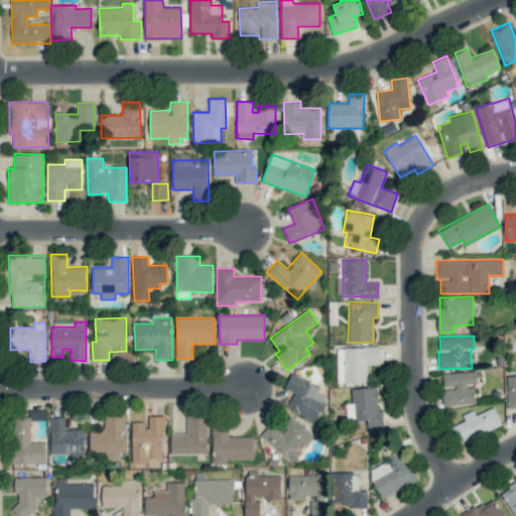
[(379,347),(337,348),(337,383),(367,383),(367,362),(379,362),(379,347)]
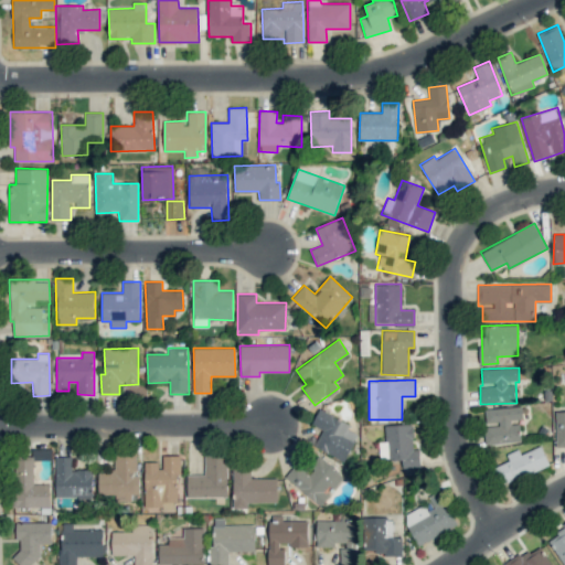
[(484,409),(486,425),(484,425),(486,445),(521,441),(519,422),(522,420),(521,406),(484,409)]
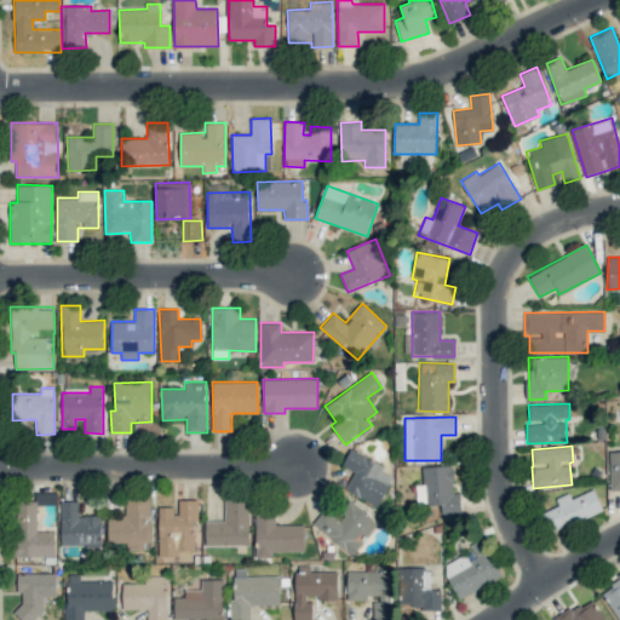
[(345,491),(378,506),(394,476),(382,471),(384,465),(350,448),(342,465),(354,471),(345,491)]
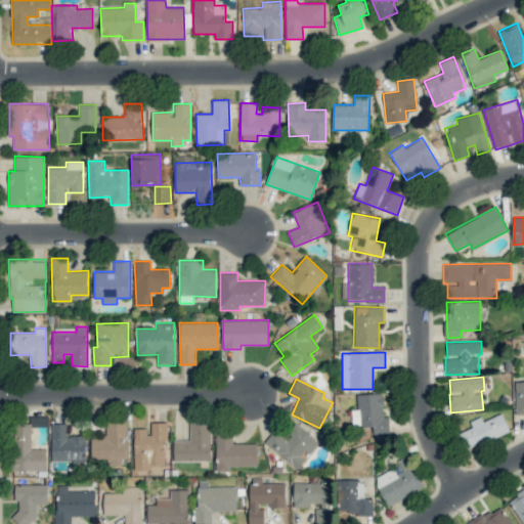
[(523,415),(523,381),(515,382),(515,415),(523,415)]
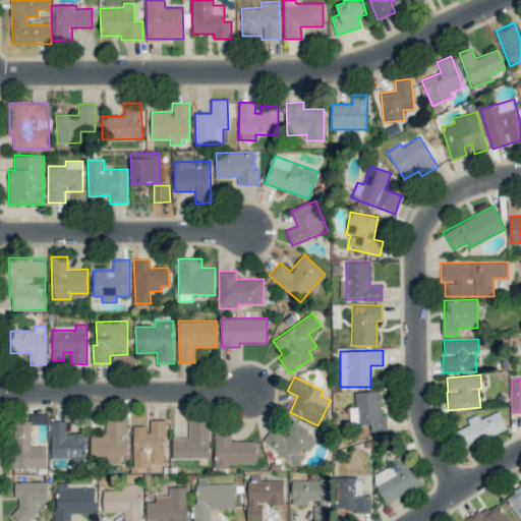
[(354,392),(355,407),(349,407),(350,424),(370,423),(370,431),(387,430),(387,414),(381,414),(380,391),(354,392)]
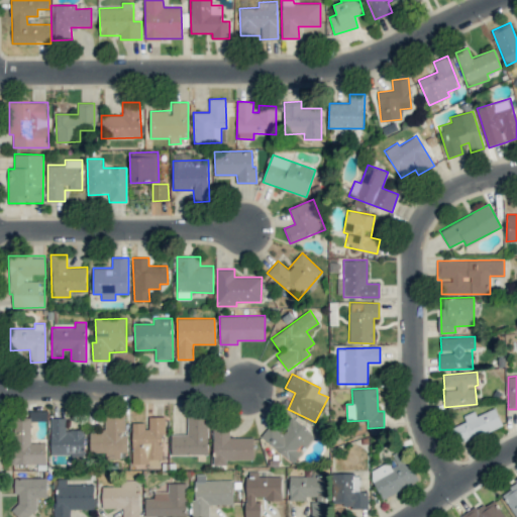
[(466,421),(453,426),(460,443),(502,426),(495,408),(477,415),(475,411),(463,415),(466,421)]
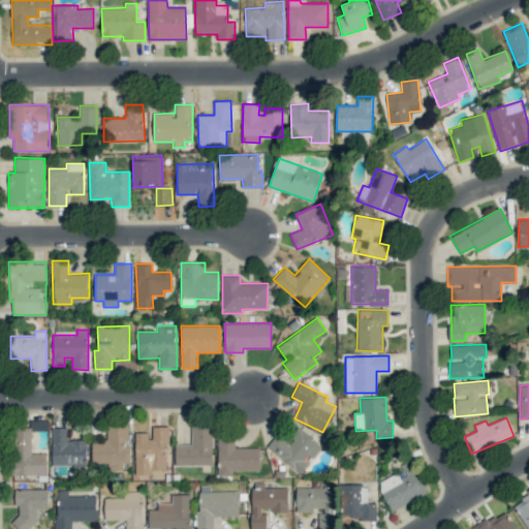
[(213,466),(214,426),(191,425),(191,444),(176,444),(175,465),(213,466)]
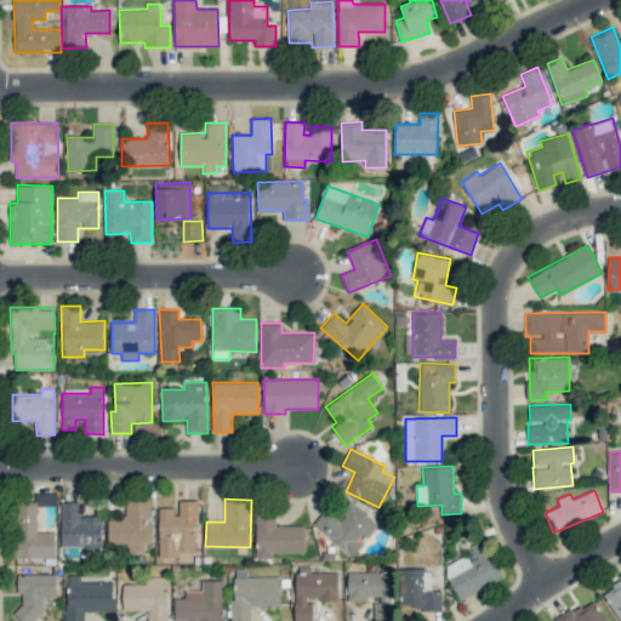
[(108,519),(108,543),(124,543),(124,548),(153,547),(152,500),(125,501),(126,519),(108,519)]
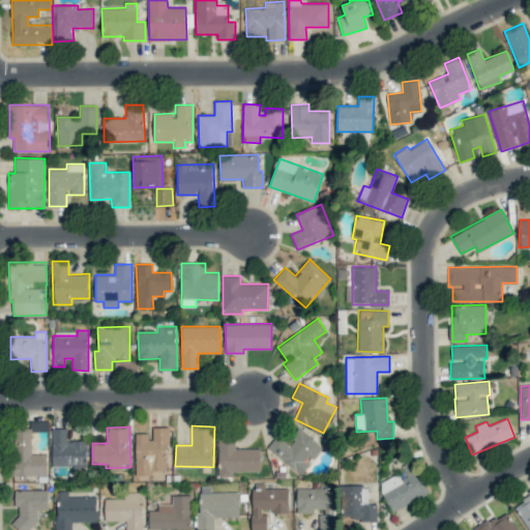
[(136,476),(168,476),(167,427),(151,428),(151,433),(135,434),(136,476)]
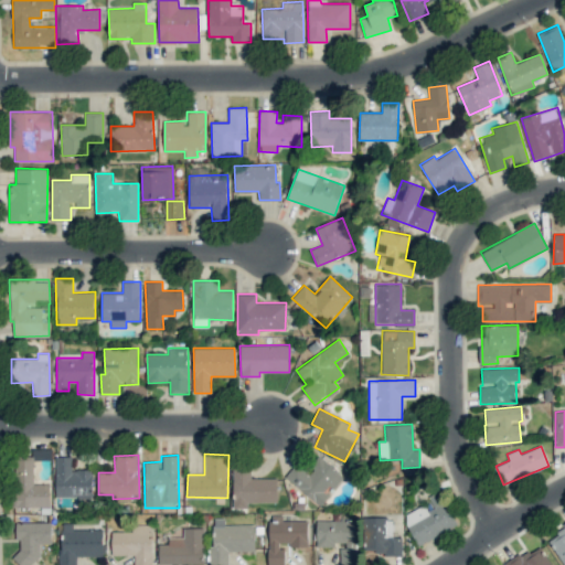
[(71,456),(55,457),(55,497),(93,496),(93,469),(72,469),(71,456)]
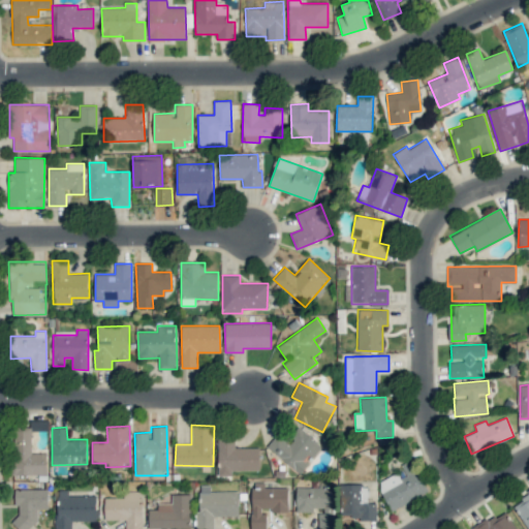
[(267,446),(300,474),(310,462),(310,461),(321,445),(300,428),(287,442),(277,434),(267,446)]
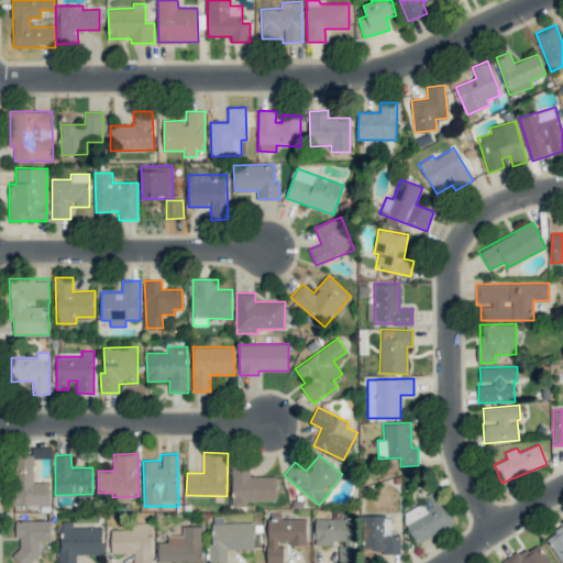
[(50,505),(50,482),(33,483),(33,456),(14,457),(14,506),(50,505)]
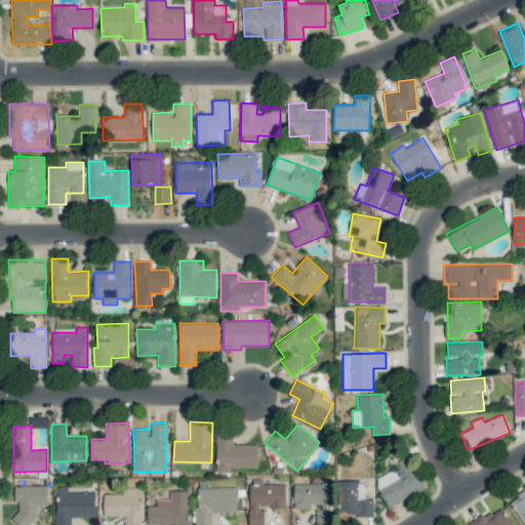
[(230,468),(257,467),(257,444),(233,444),(233,431),(216,431),(217,472),(230,472),(230,468)]
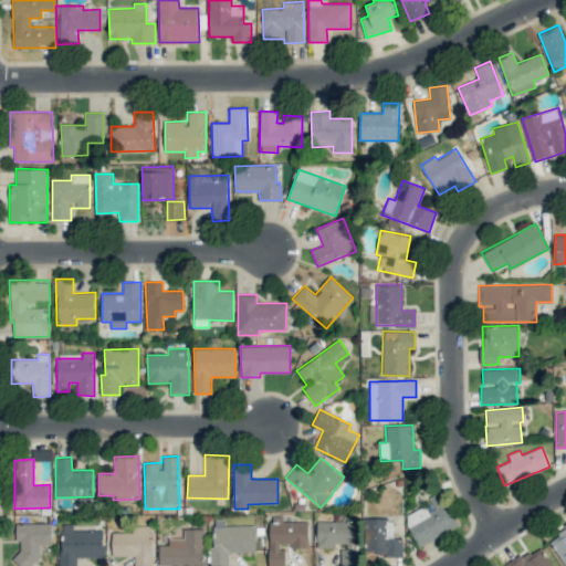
[(405,516),(418,545),(458,528),(441,491),(429,496),(432,504),(405,516)]
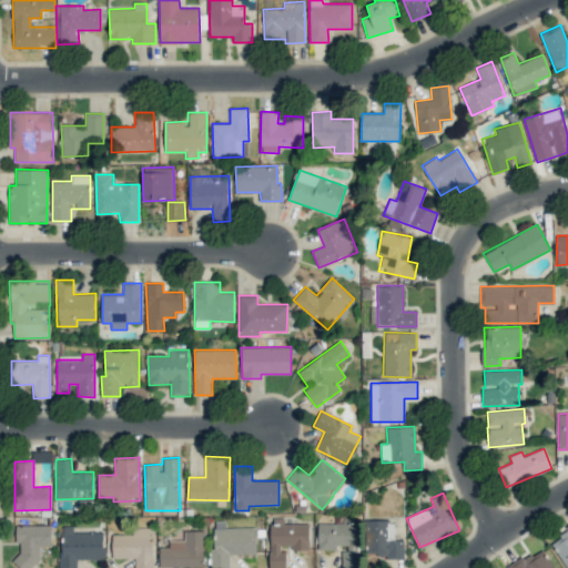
[(269,567),(286,567),(286,549),(310,549),(310,524),(284,523),(284,518),(271,518),(269,567)]
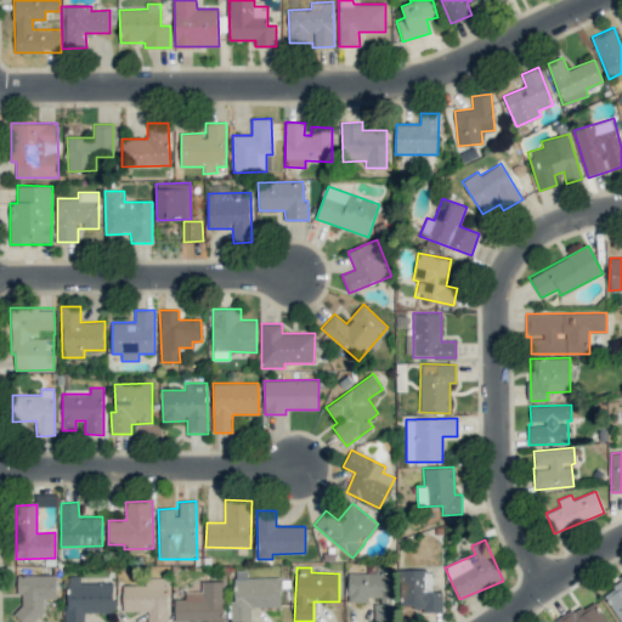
[(281,578),(247,577),(247,570),(233,570),(233,621),(252,621),(252,606),(281,606),(281,578)]
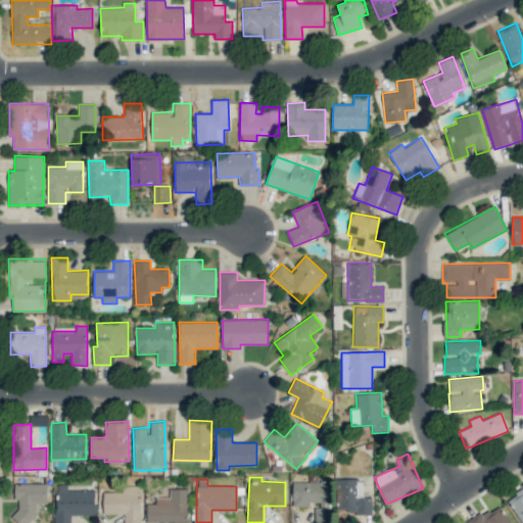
[(372,512),(372,496),(365,497),(364,479),(336,479),(337,513),(372,512)]
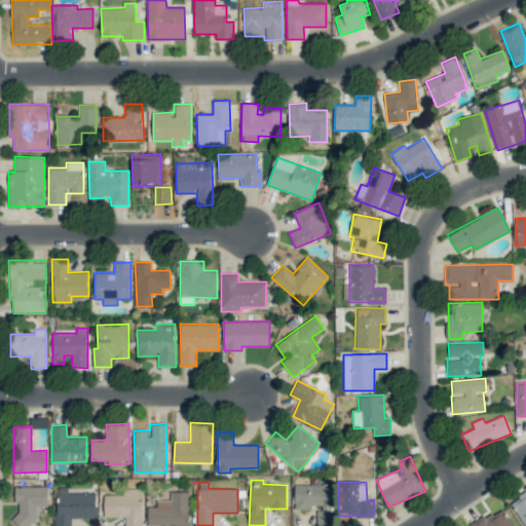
[(331,485),(295,484),(294,509),(311,510),(311,505),(331,505),(331,485)]
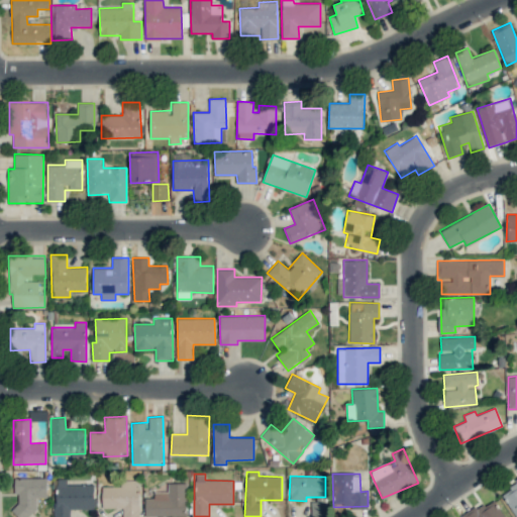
[(15,516),(27,516),(28,512),(37,512),(36,498),(47,498),(46,478),(14,478),(14,494),(15,494),(15,516)]
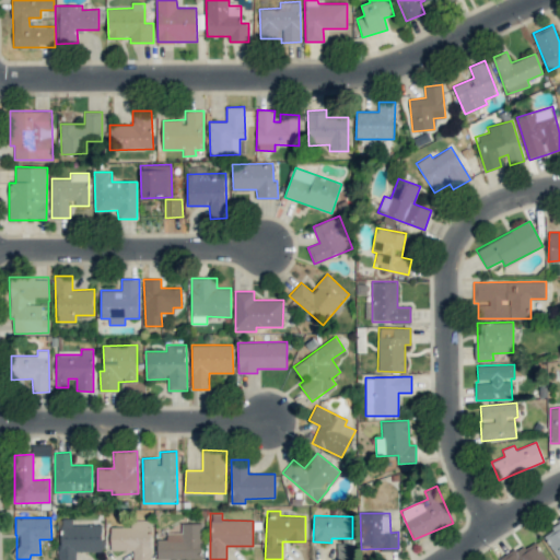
[(76,559),(77,551),(103,551),(103,525),(72,525),(72,518),(60,518),(59,559),(76,559)]
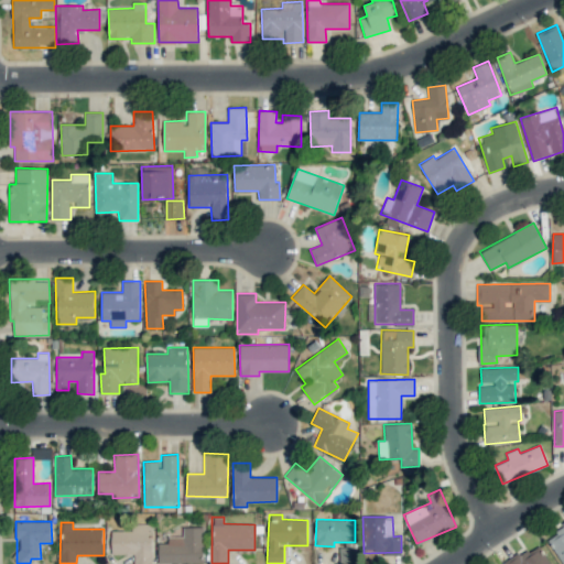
[(111,530),(111,554),(134,554),(133,563),(152,563),(152,524),(130,524),(130,530),(111,530)]
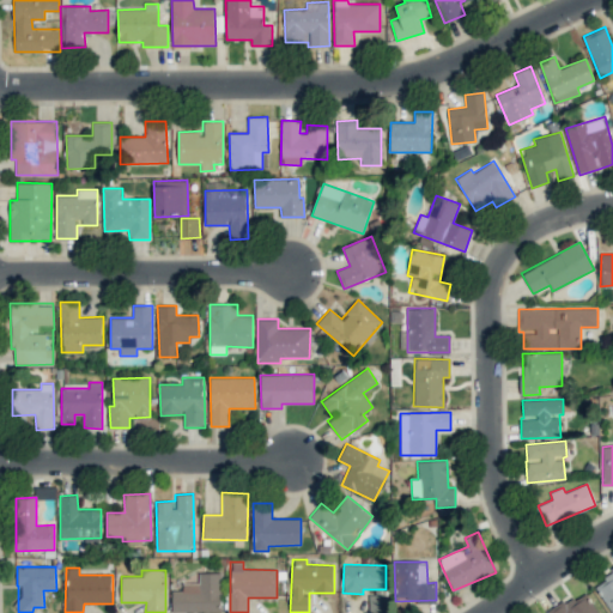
[(612,612),(612,570),(593,583),(612,612)]
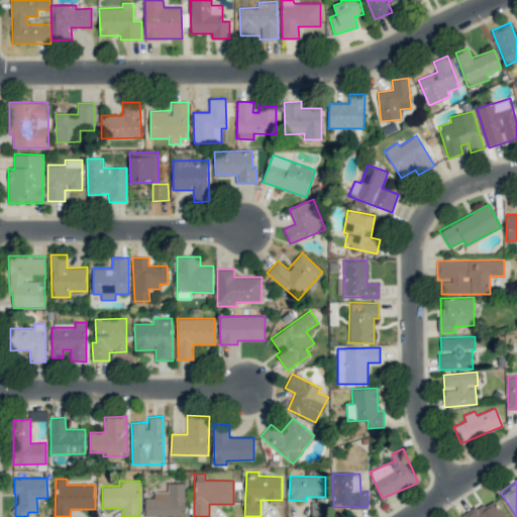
[(144,515),(186,516),(187,483),(168,483),(168,492),(154,491),(153,498),(145,498),(144,515)]
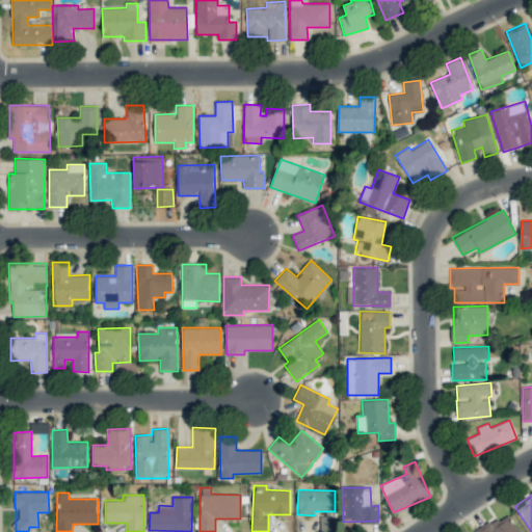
[(519,531),(510,512),(476,529),(476,531),(519,531)]
